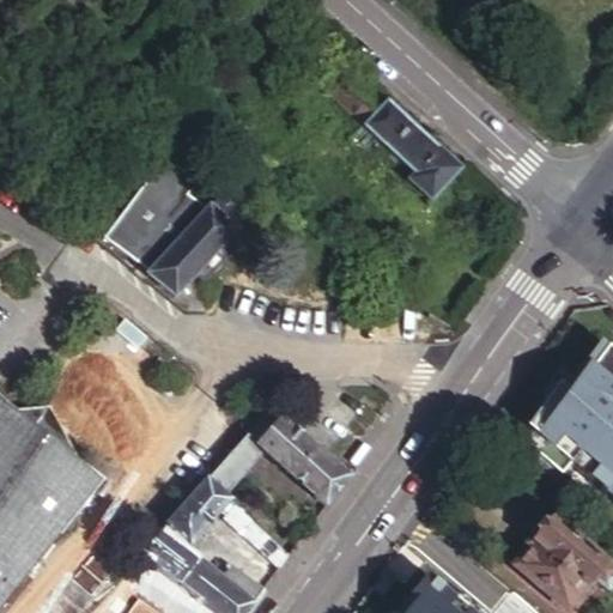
[(461,167),(386,97),(368,116),(380,127),(375,133),(416,171),(410,178),(431,198),(461,167)]
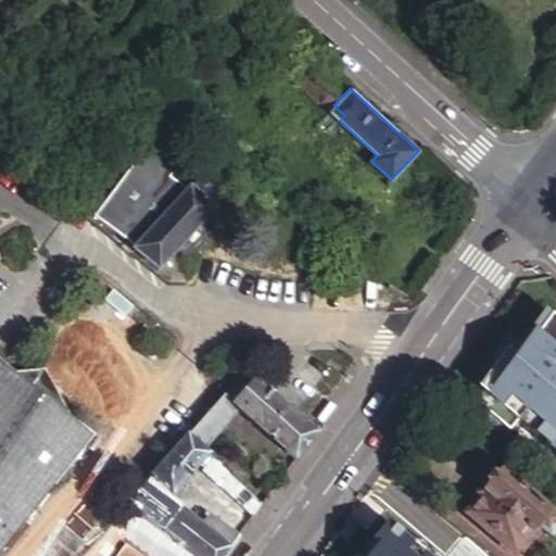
[(134,243),(133,247),(141,253),(160,266),(177,245),(197,220),(219,192),(197,174),(189,185),(187,182),(185,185),(173,176),(182,164),(151,141),(97,216),(123,235),(126,229),(138,238),(134,243)]
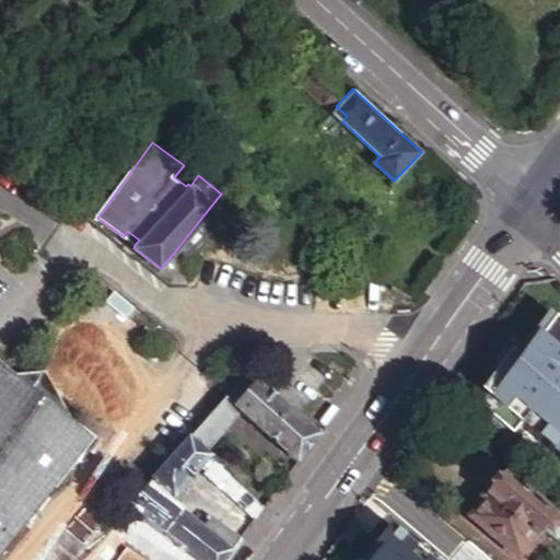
[(198,222),(178,247),(181,249),(190,251),(202,236),(203,230),(198,222)]
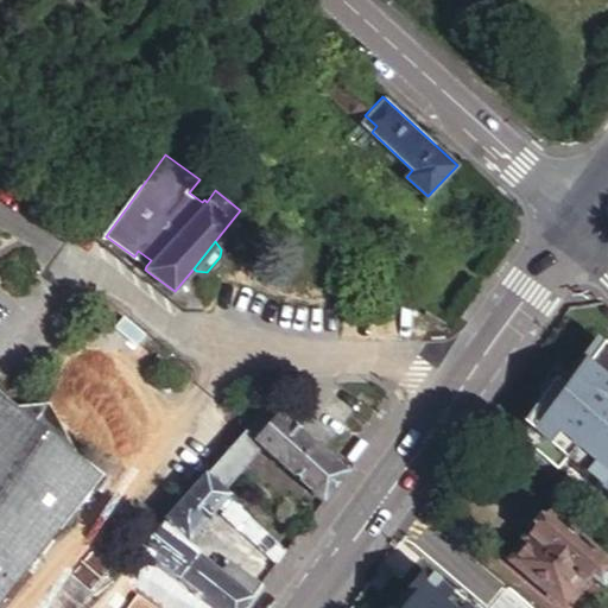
[(134,257),(146,266),(151,260),(138,251),(134,257)]
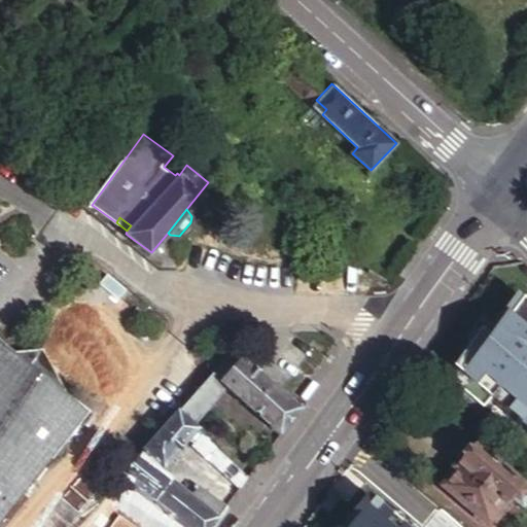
[(526,308),(516,296),(486,339),(480,334),(451,374),(526,436),(526,308)]
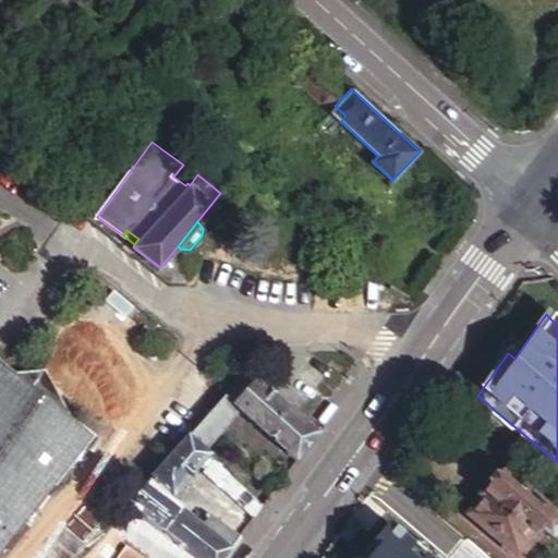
[(0,355),(0,547),(53,481),(56,483),(95,431),(74,415),(73,416),(13,368),(14,366),(0,355)]
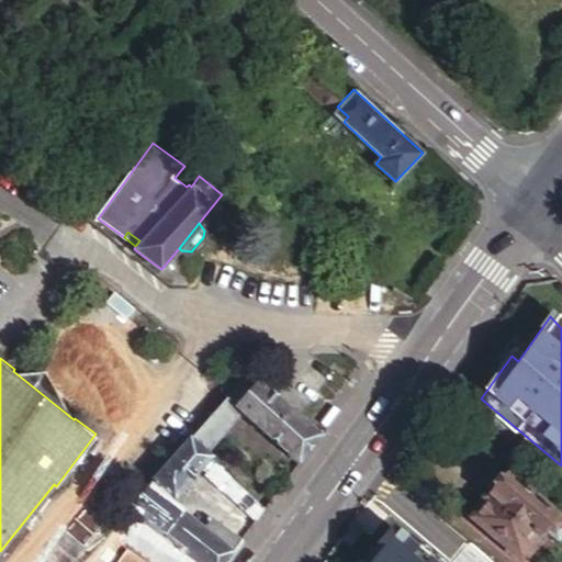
[(229,377),(239,367),(228,358),(218,369),(229,377)]
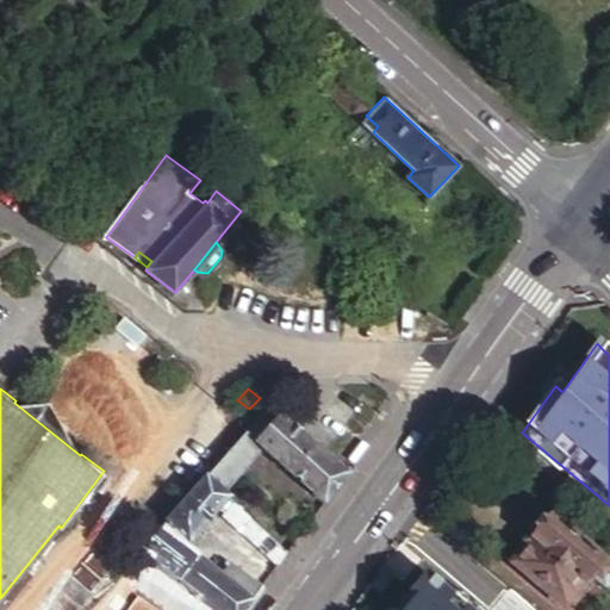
[(48,398),(14,403),(80,455),(48,398)]
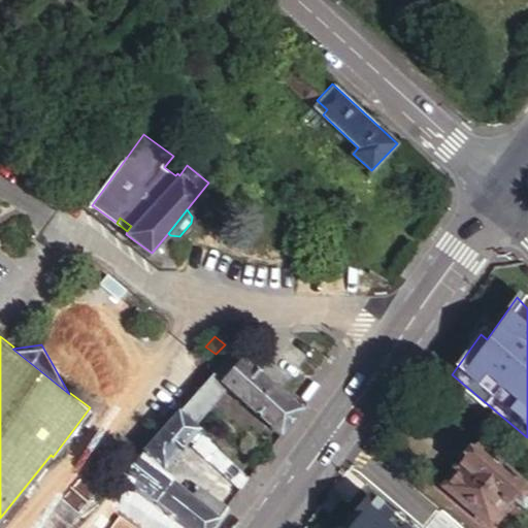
[(277,432),(295,406),(282,394),(231,350),(209,374),(277,432)]
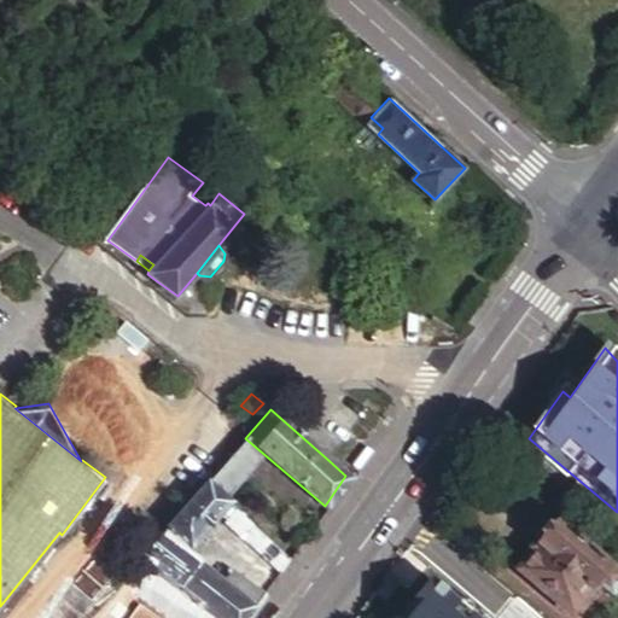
[(249,470),(232,453),(207,482),(225,499),(249,470)]
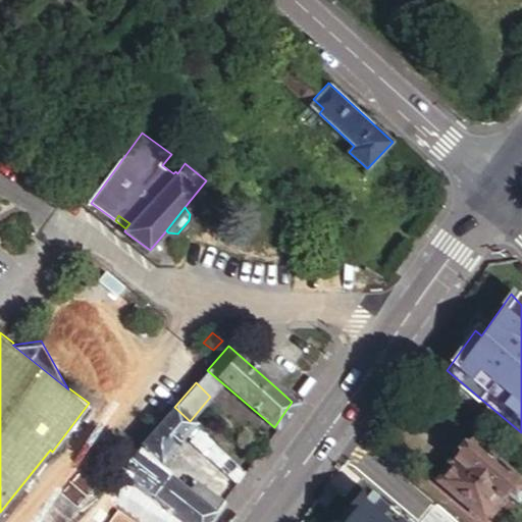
[(190,421),(174,407),(122,467),(159,501),(170,510),(184,521),(206,521),(222,499),(180,464),(170,477),(159,468),(195,426),(190,421)]
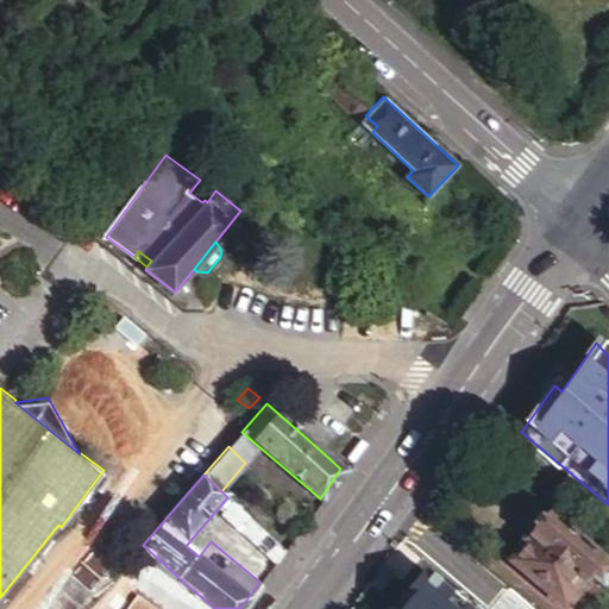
[(276,559),(284,548),(233,502),(223,514),(276,559)]
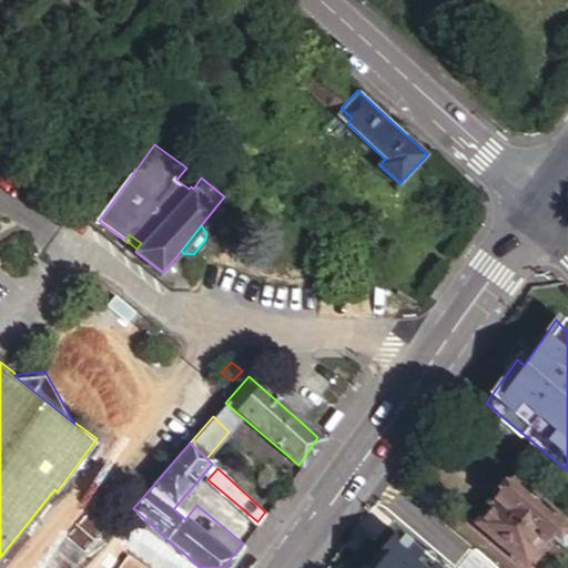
[(517,567),(533,567),(566,534),(507,480),(468,521),(517,567)]
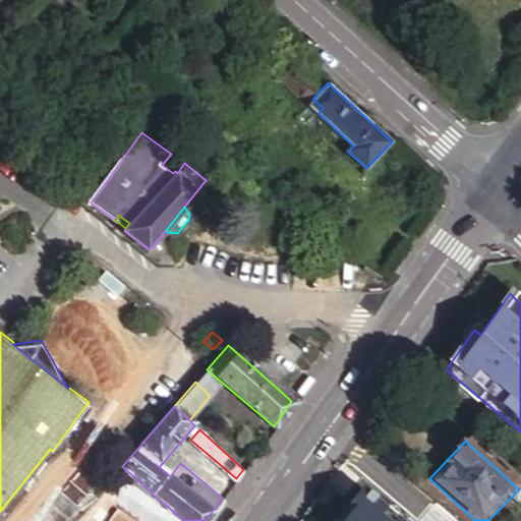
[(394,520),(362,493),(340,520),(394,520)]
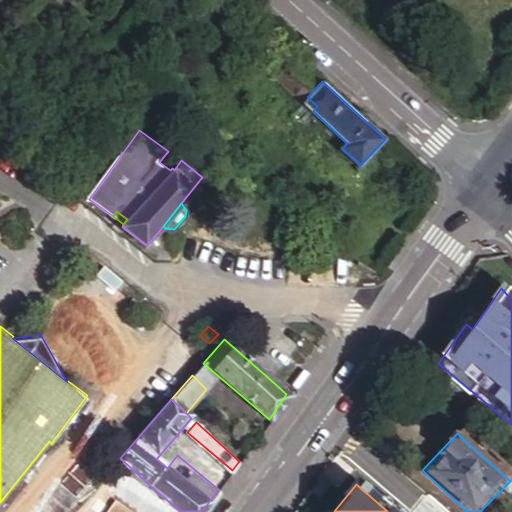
[(163,511),(160,509),(167,500),(156,491),(137,511),(163,511)]
